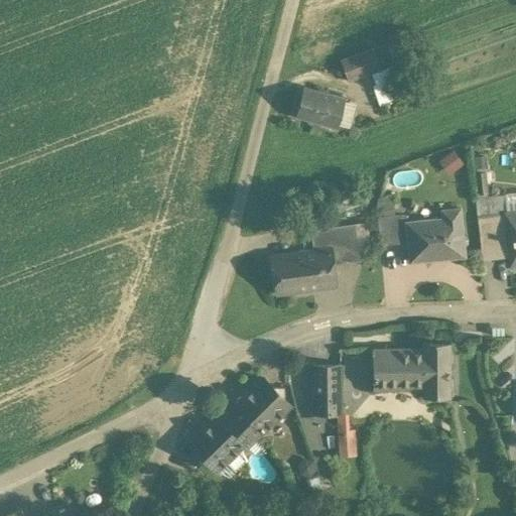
[(361,52),(369,74),(380,70),(373,48),(361,52)]
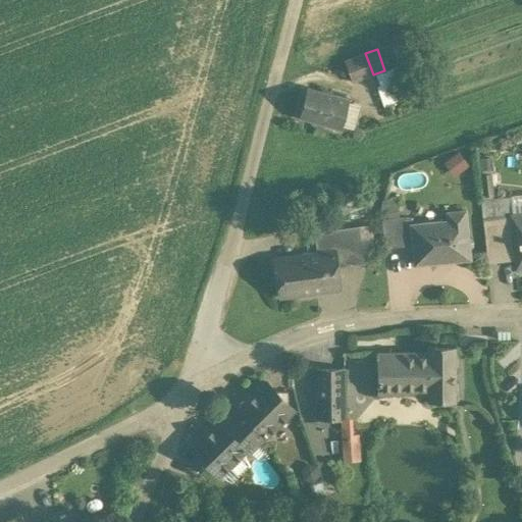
[(365,53),(345,61),(352,83),(373,74),(365,53)]
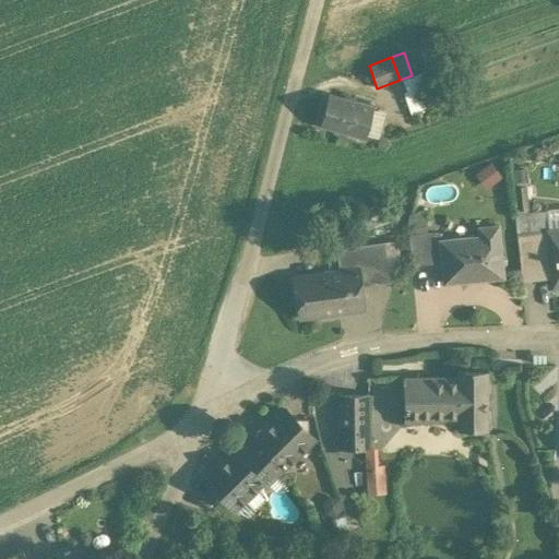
[(412,75),(400,80),(413,118),(441,107),(428,70),(412,75)]
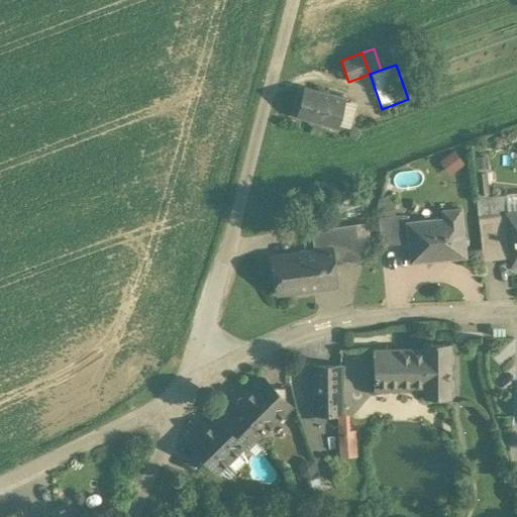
[(347,99),(303,87),(295,116),(339,128),(347,99)]
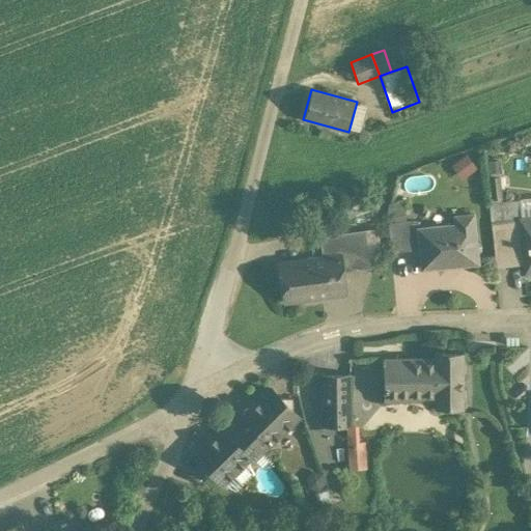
[(357,102),(348,132),(364,136),(372,106),(357,102)]
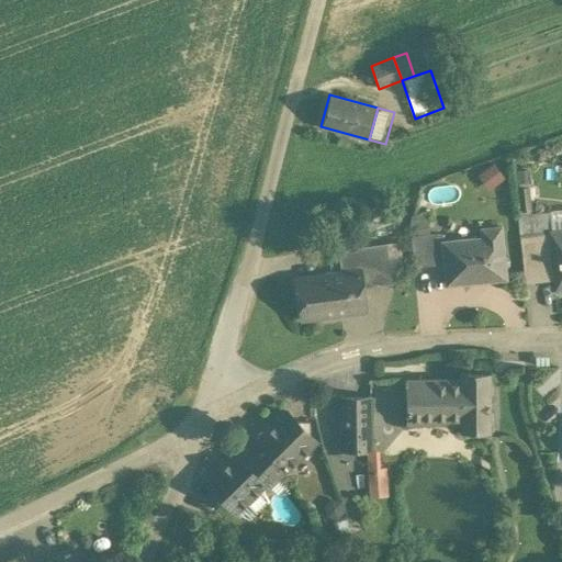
[(485,175),(480,178),(481,186),(487,188),(493,183),(492,177),(485,175)]
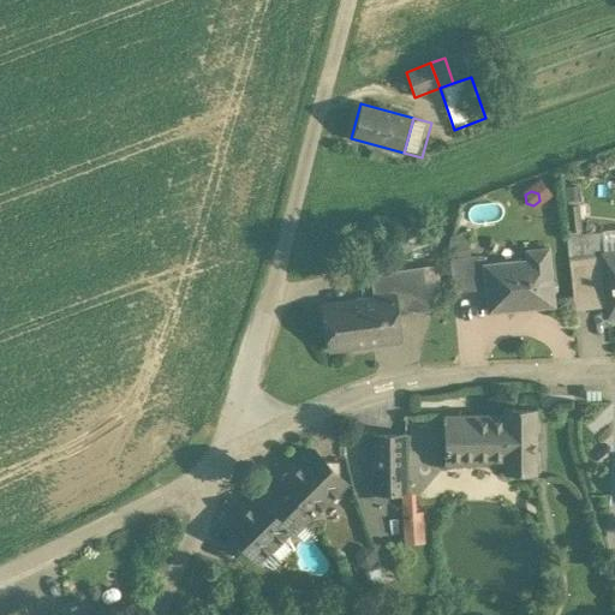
[(578,206),(568,207),(571,231),(580,230),(578,206)]
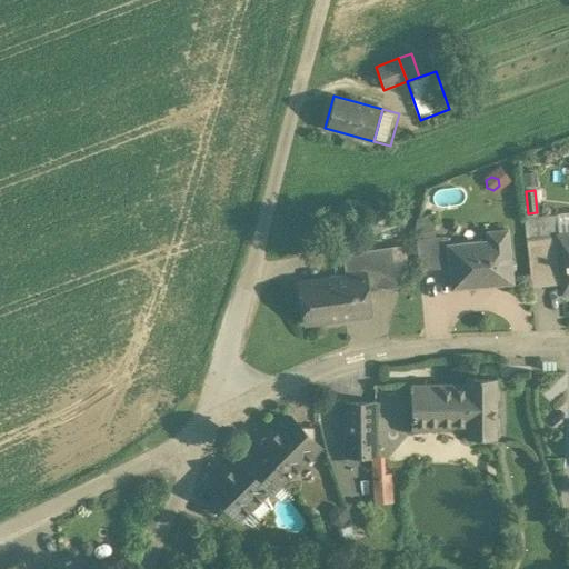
[(413,213),(415,235),(435,232),(433,212),(413,213)]
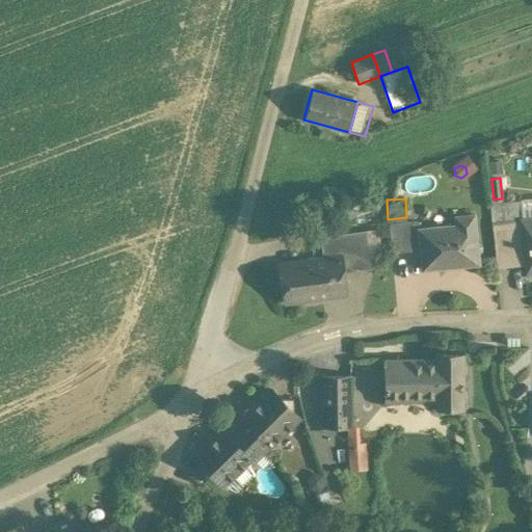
[(516,203),(489,205),(491,222),(508,221),(519,219),(516,203)]
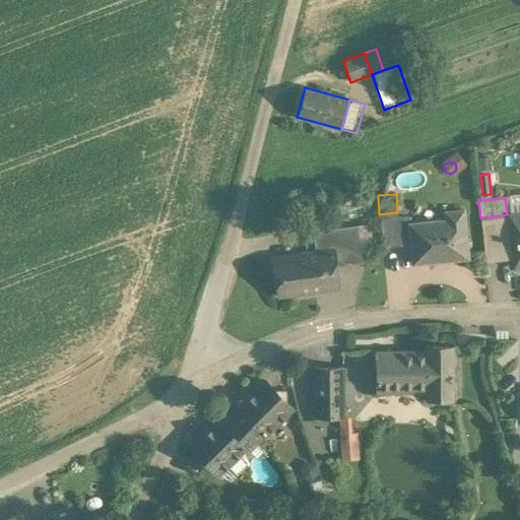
[(446,219),(408,223),(412,263),(468,258),(463,209),(445,211),(446,219)]
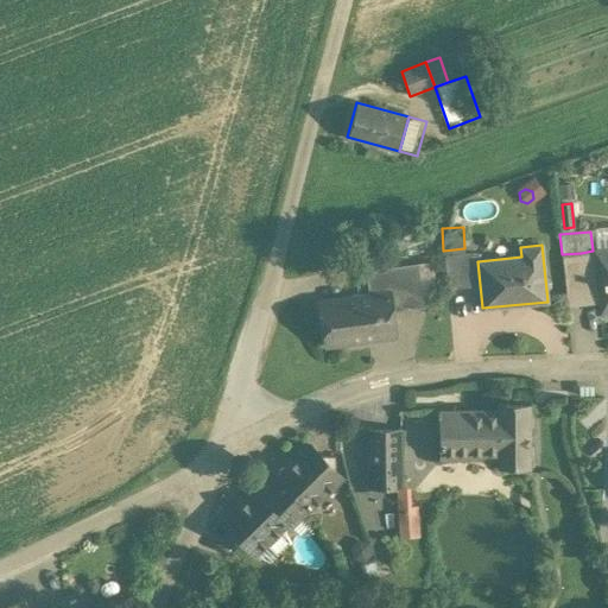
[(607,249),(594,251),(597,276),(600,303),(601,312),(607,311),(607,249)]
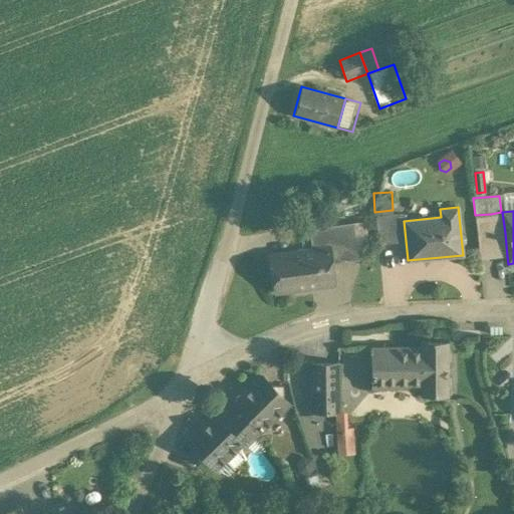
[(501,212),(491,214),(494,234),(505,233),(502,212),(501,212)]
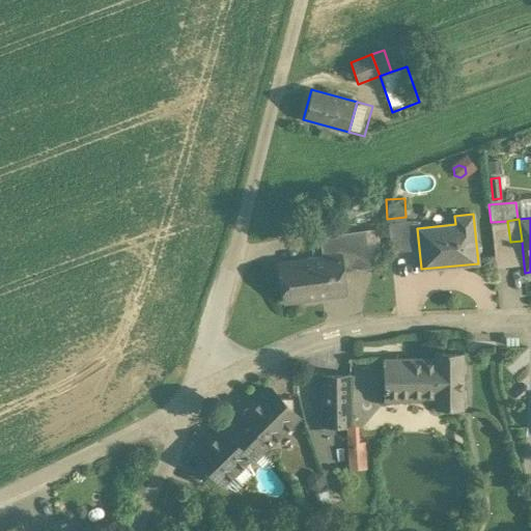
[(507,221),(491,222),(496,268),(512,266),(510,242),(507,221)]
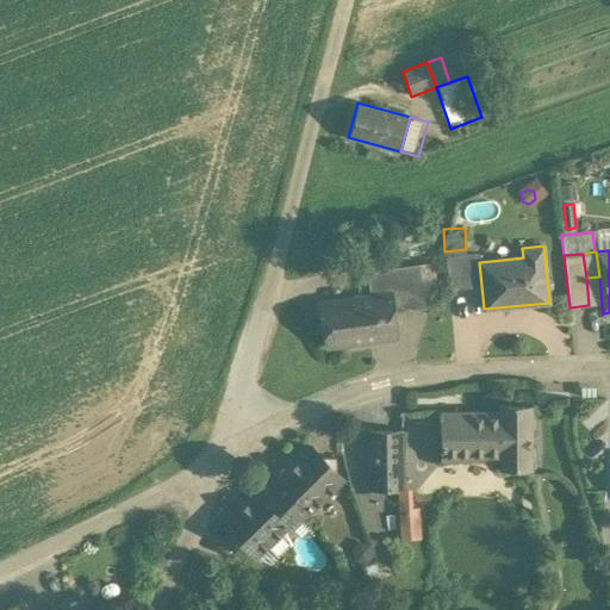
[(466,255),(446,257),(448,290),(470,288),(466,255)]
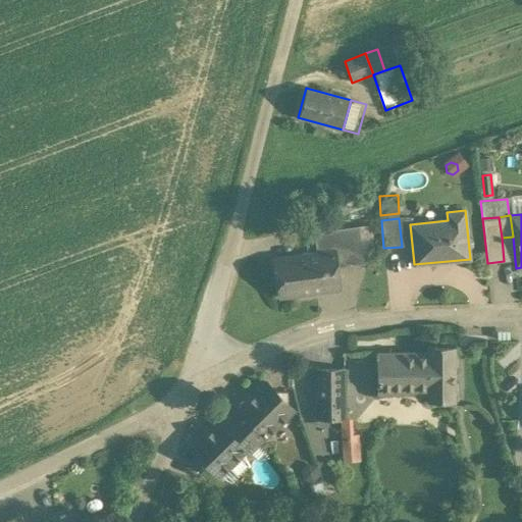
[(313,231),(317,253),(334,251),(336,267),(366,264),(373,237),(371,224),(313,231)]
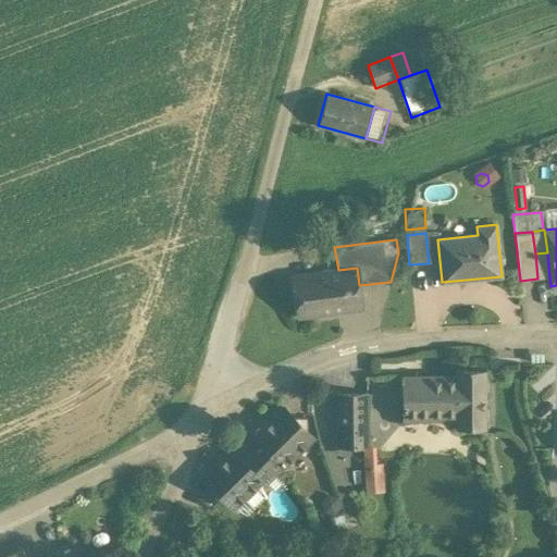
[(547,252),(535,254),(537,279),(549,277),(547,252)]
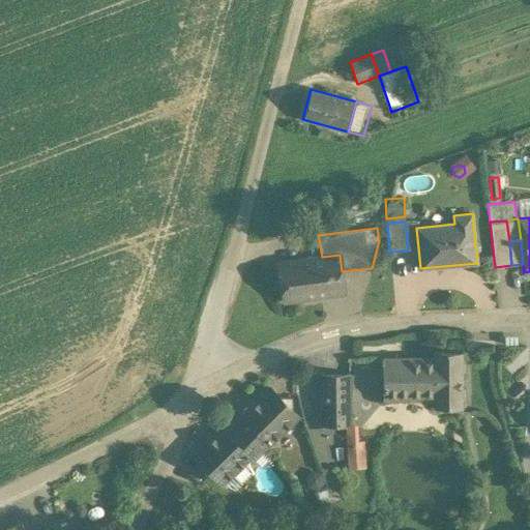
[(322,257),(277,263),(280,276),(284,275),(288,302),(290,302),(290,300),(324,295),(325,296),(342,294),(343,295),(345,294),(342,271),(340,255),(322,257)]
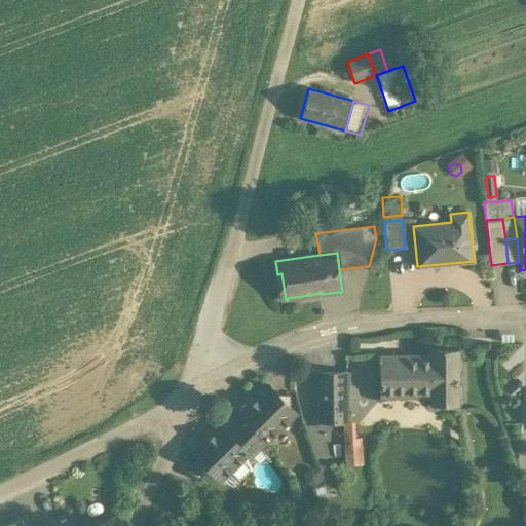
[(458,350),(430,349),(430,354),(430,398),(430,399),(430,405),(458,405),(458,350)]
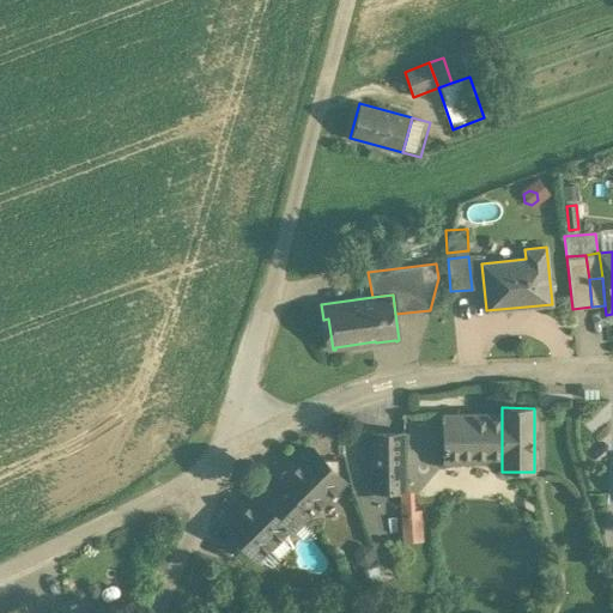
[(502,463),(502,413),(442,414),(443,463),(502,463)]
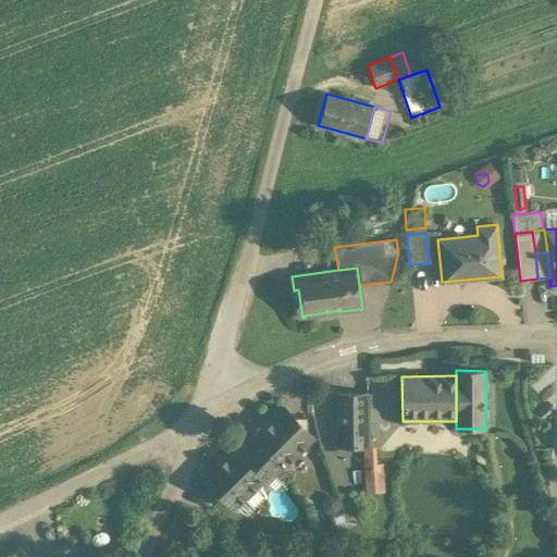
[(368,393),(336,394),(337,448),(364,447),(369,447),(368,393)]
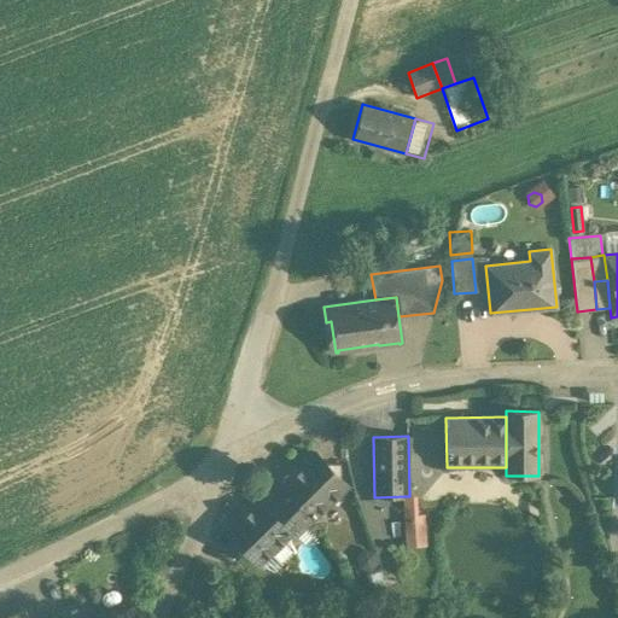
[(326,464),(315,453),(284,483),(286,487),(315,517),(337,495),(330,488),(339,477),(339,464),(326,464)]
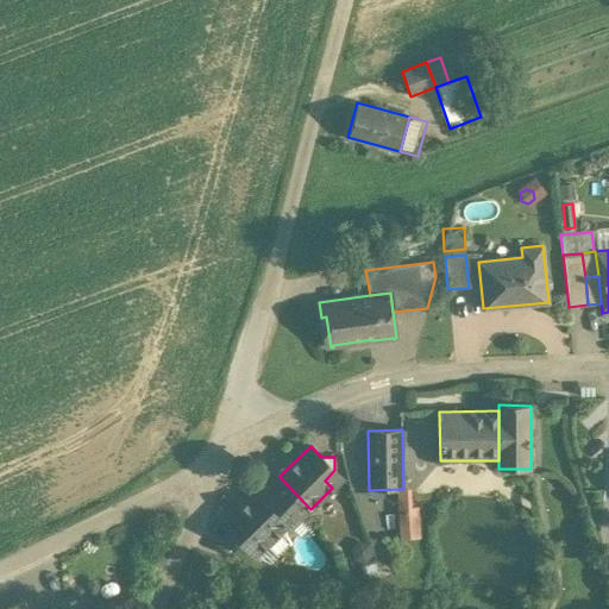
[(311,509),(282,479),(271,489),(301,519),(311,509)]
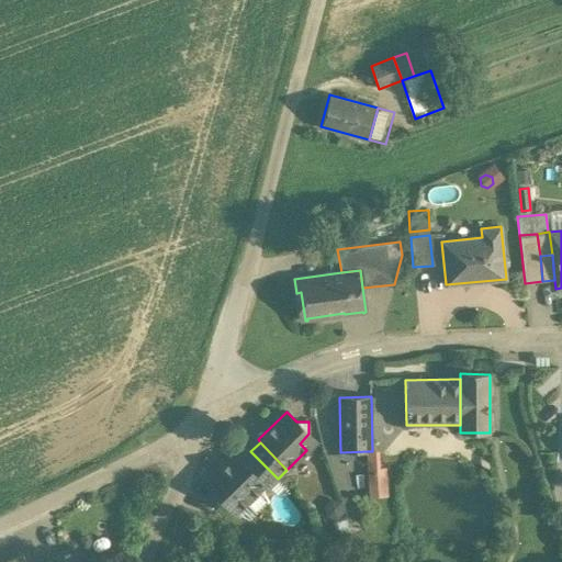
[(278,479),(250,451),(242,460),(263,484),(263,485),(267,489),(278,479)]
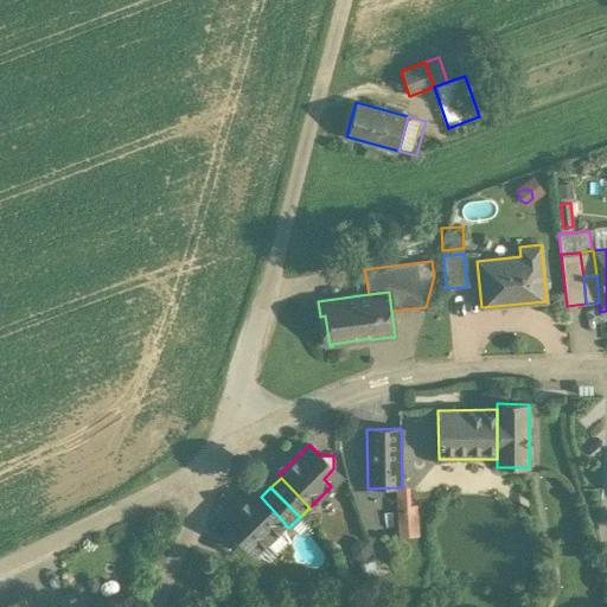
[(402,487),(397,487),(397,530),(409,530),(408,487),(402,487)]
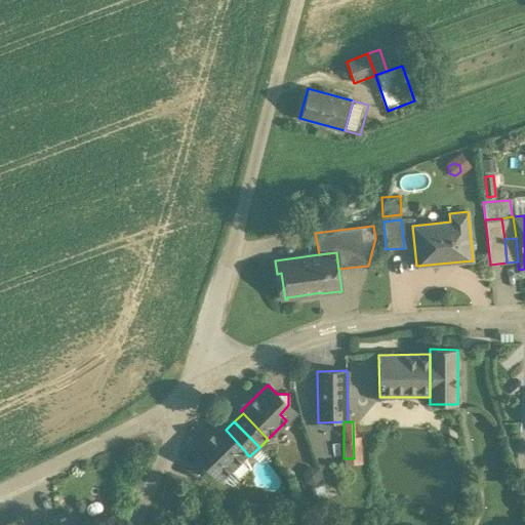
[(226,430),(219,425),(192,451),(202,460),(201,472),(213,473),(221,463),(228,471),(246,453),(246,452),(226,430)]
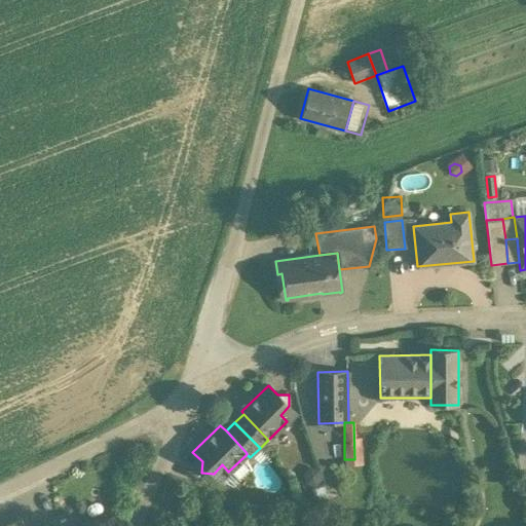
[(317,465),(306,470),(314,496),(327,492),(317,465)]
